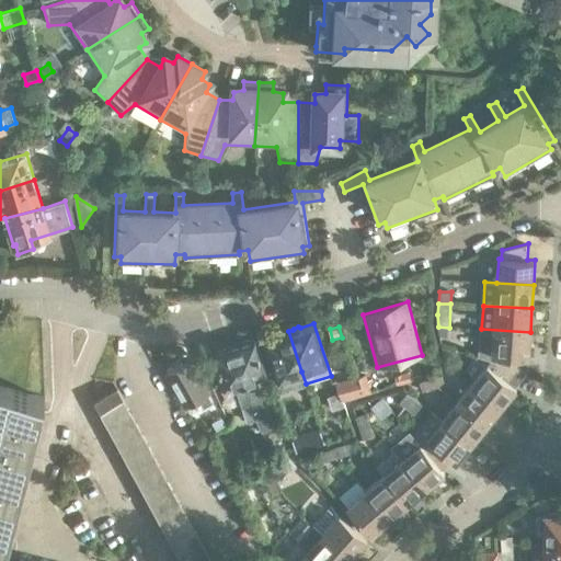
[(528,356),(530,332),(481,329),(480,357),(495,362),(525,374),(527,368),(528,356)]
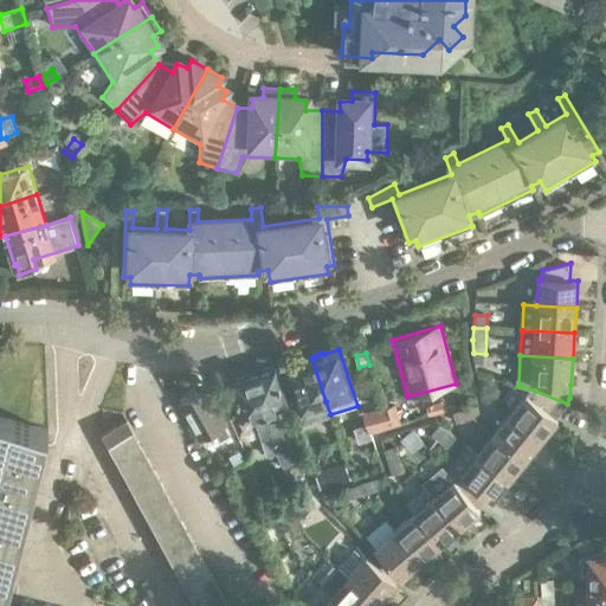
[(300,362),(284,367),(301,414),(314,411),(313,405),(326,401),(311,358),(308,360),(305,359),(300,360),(300,362)]
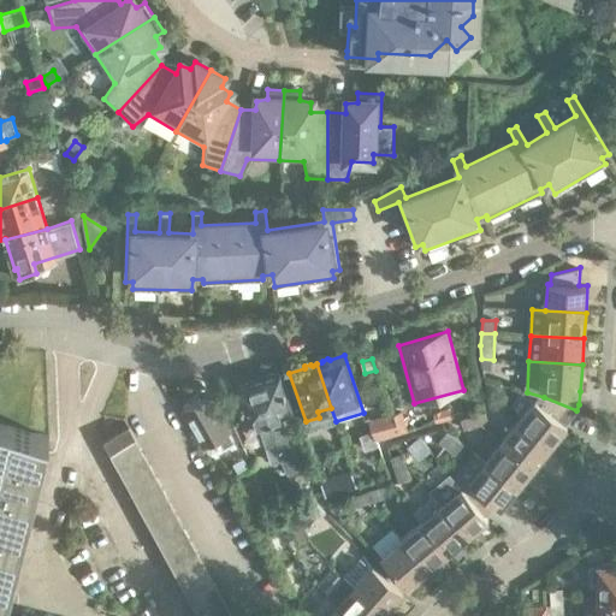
[(279,372),(258,379),(283,458),(289,473),(300,469),(294,450),(290,445),(289,445),(280,418),(290,414),(291,409),(279,372)]
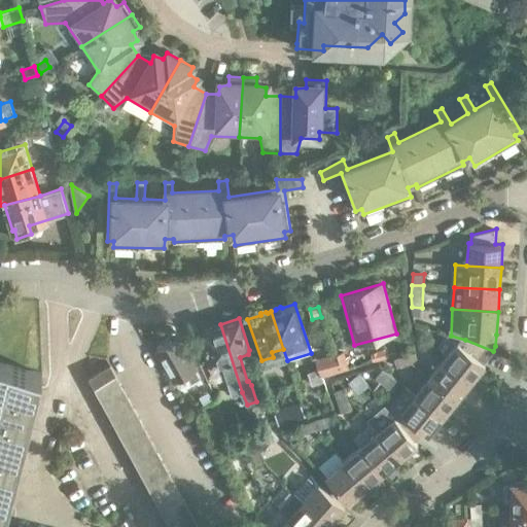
[(242,392),(220,324),(200,330),(210,364),(220,361),(232,396),(242,392)]
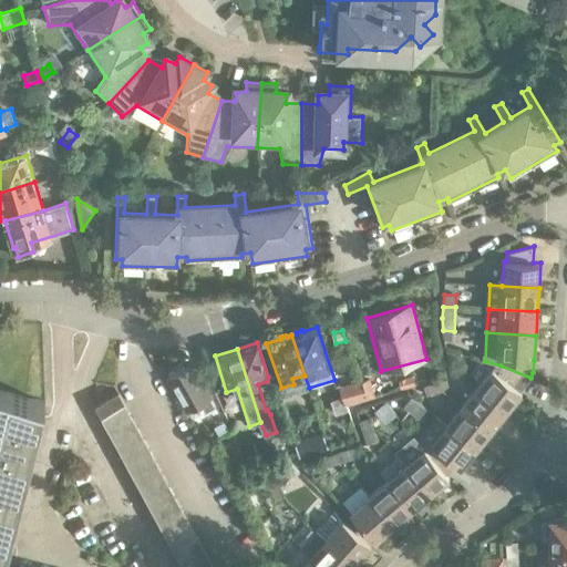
[(192,363),(168,377),(187,412),(200,404),(205,412),(216,406),(192,363)]
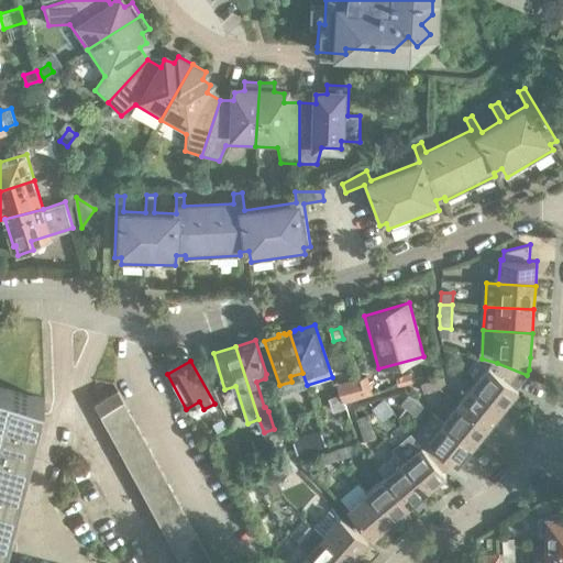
[(527,375),(497,363),(492,370),(489,367),(474,386),(503,410),(518,390),(526,381),(527,375)]
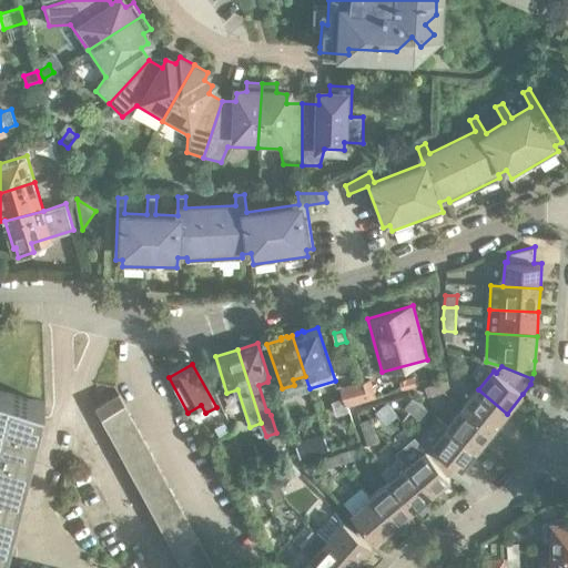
[(357,382),(363,402),(376,397),(368,378),(357,382)]
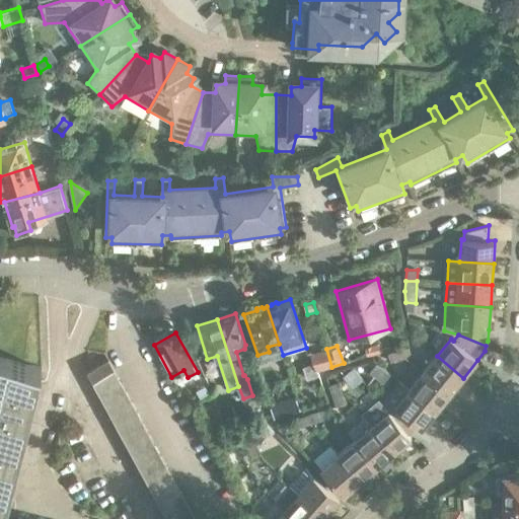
[(398,349),(401,359),(412,356),(409,346),(398,349)]
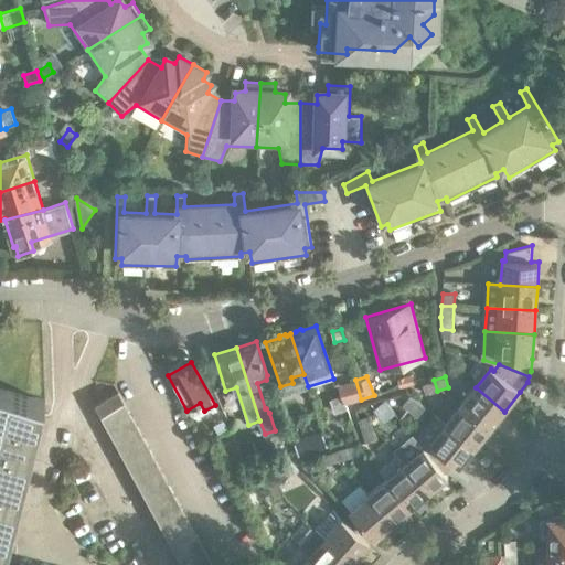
[(347,404),(361,400),(355,380),(340,384),(343,394),(347,404)]
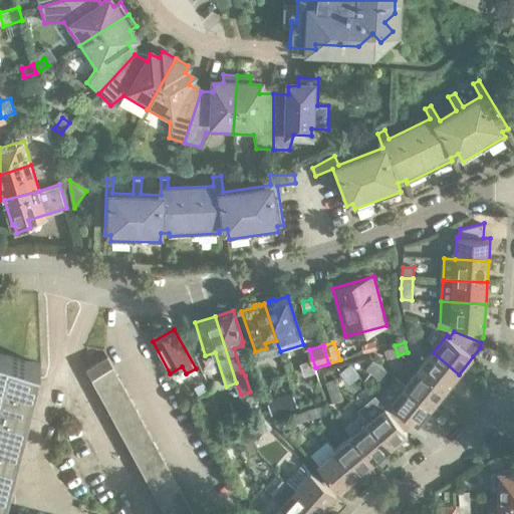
[(386,359),(398,355),(395,345),(382,349),(386,359)]
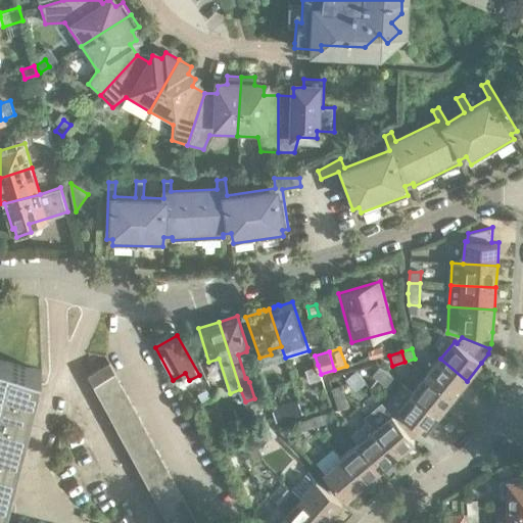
[(41,375),(43,370),(0,359),(0,515),(36,374),(41,375)]
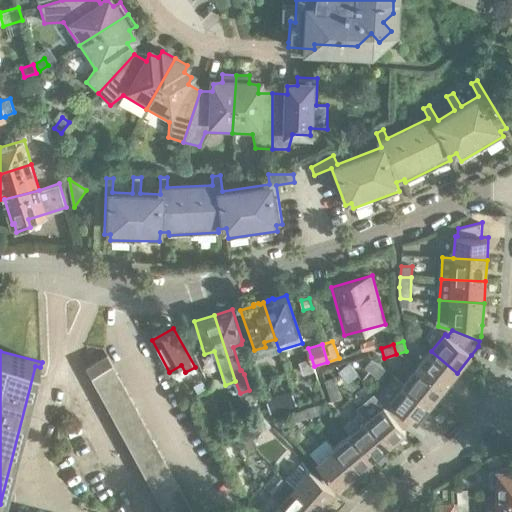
[(457,373),(431,351),(418,368),(444,389),(457,373)]
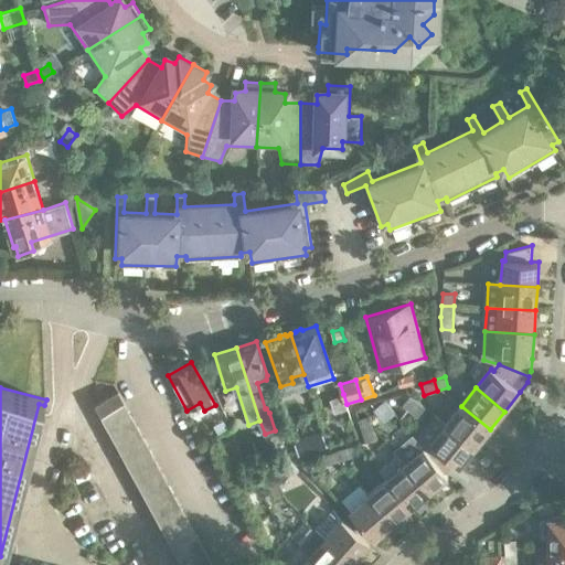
[(100,415),(125,403),(118,391),(94,403),(100,415)]
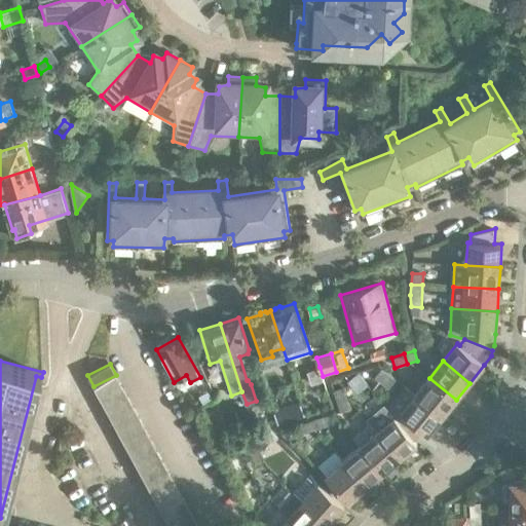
[(378,366),(373,373),(383,381),(388,375),(378,366)]
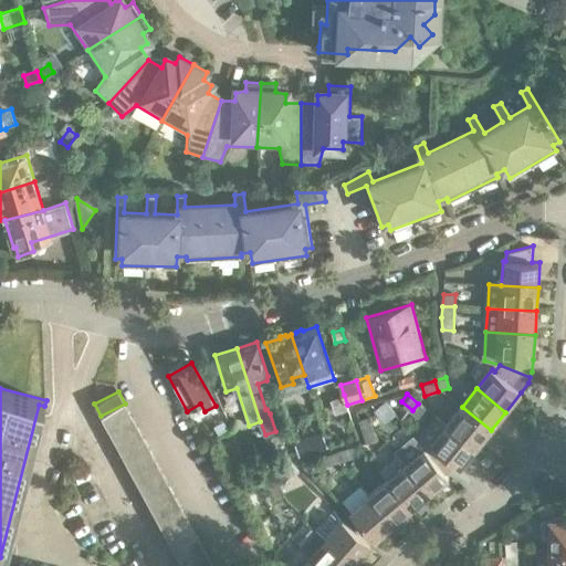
[(344,395),(331,399),(335,412),(348,409),(347,405),(344,395)]
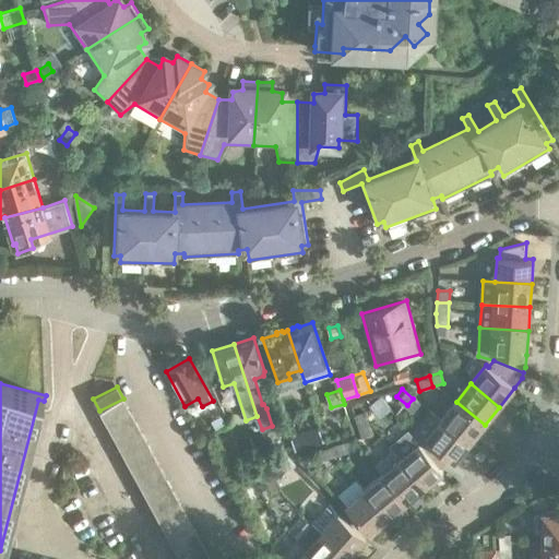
[(290,393),(277,397),(281,409),(294,405),(290,393)]
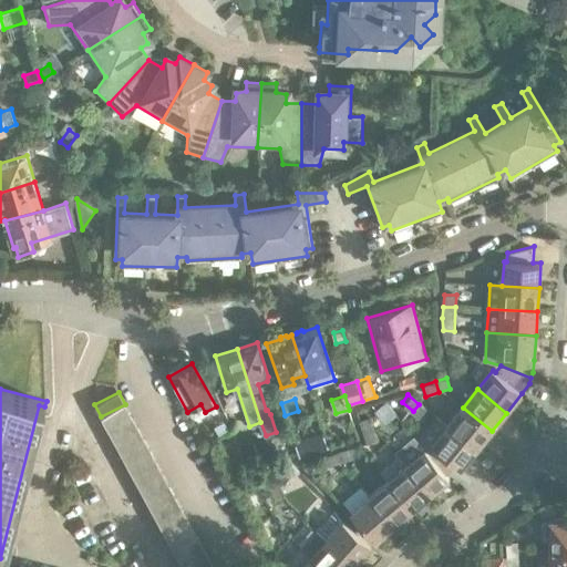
[(107,429),(131,416),(125,404),(101,416),(107,429)]
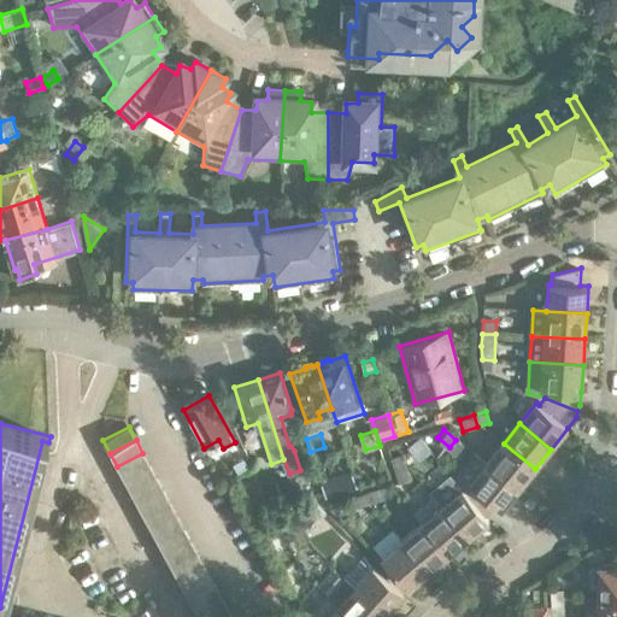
[(535,469),(504,444),(487,463),(518,489),(535,469)]
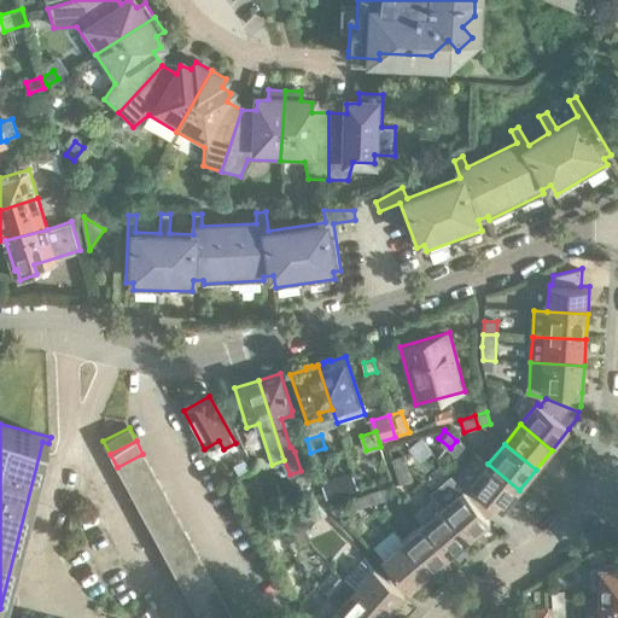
[(124,481),(150,466),(143,454),(117,467),(124,481)]
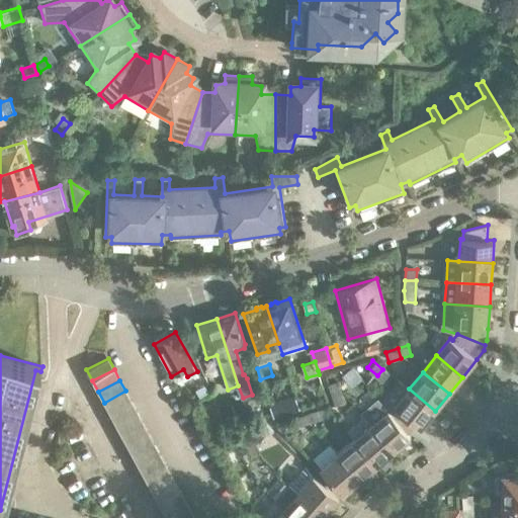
[(421,428),(435,411),(409,389),(399,380),(381,403),(387,411),(409,435),(417,425),(421,428)]
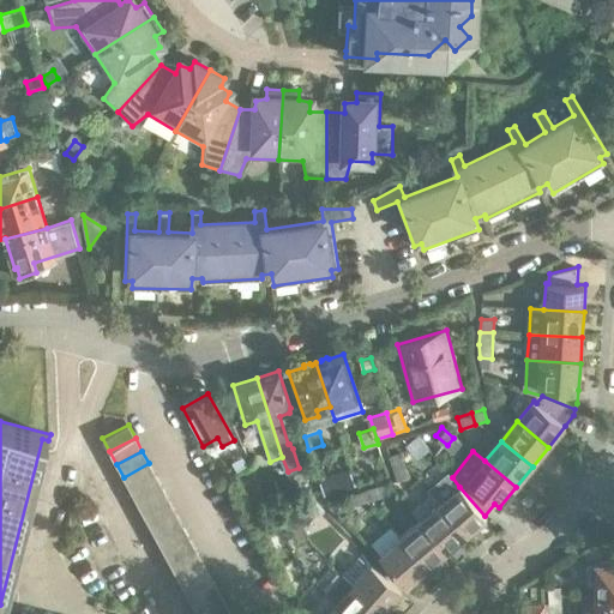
[(393,468),(404,464),(399,452),(389,456),(393,468)]
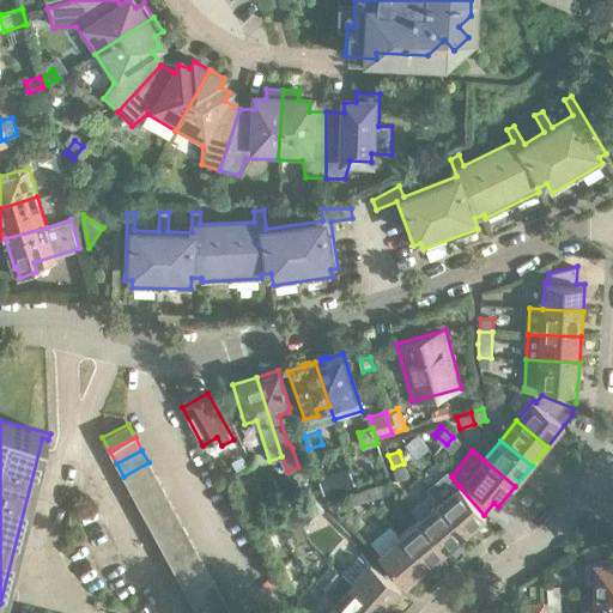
[(242,455),(232,461),(237,469),(247,463),(242,455)]
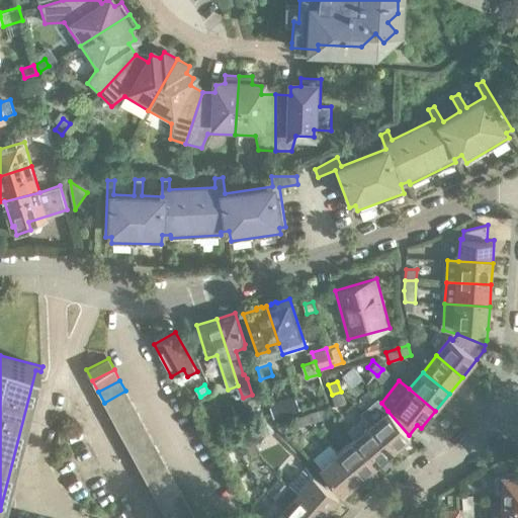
[(110,414),(132,402),(125,391),(104,403),(110,414)]
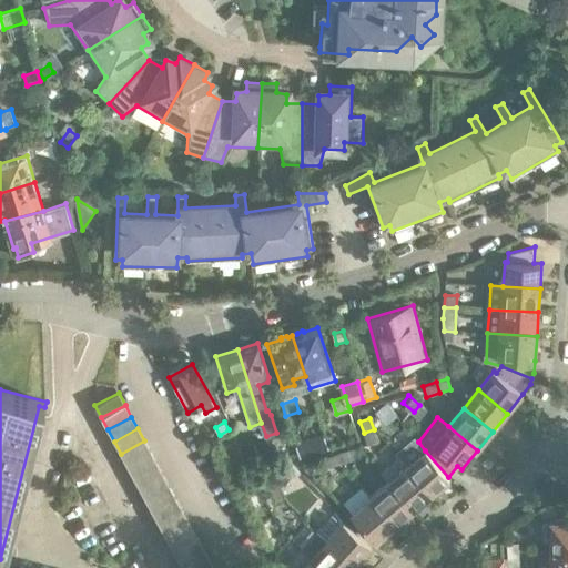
[(374,429),(364,433),(367,444),(377,440),(374,429)]
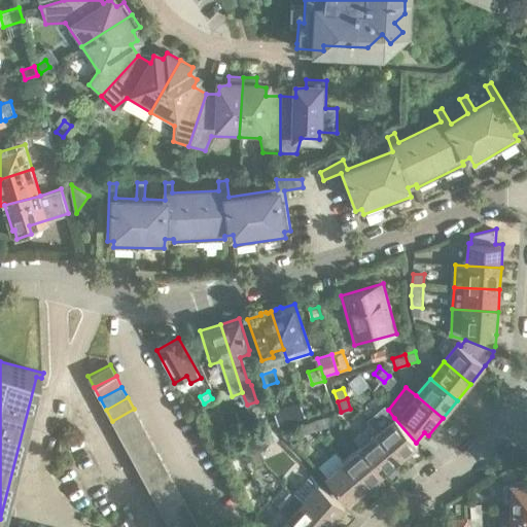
[(118,431),(140,420),(134,409),(112,421),(118,431)]
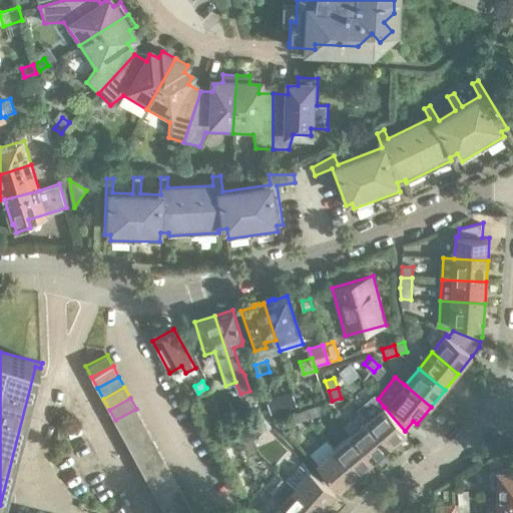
[(304,410),(307,419),(317,415),(314,406),(304,410)]
